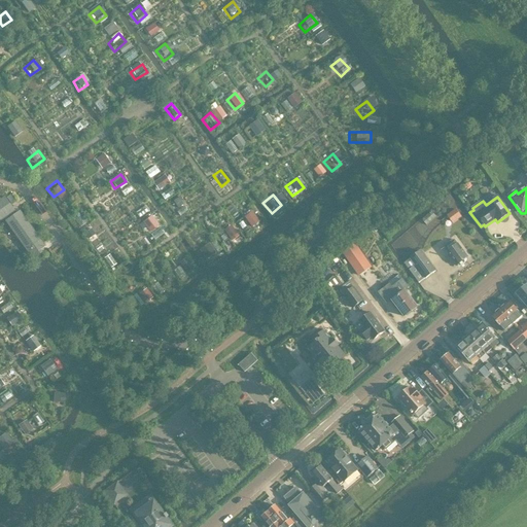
[(4,198),(0,201),(0,220),(0,221),(14,211),(4,198)]
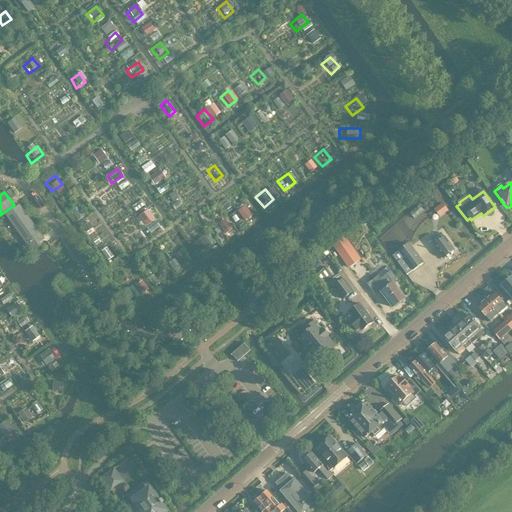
[(443,204),(435,209),(440,216),(448,211),(443,204)]
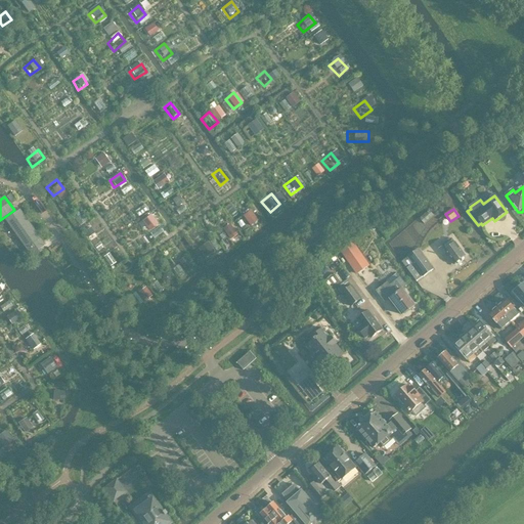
[(248,210),(239,216),(246,225),(255,219),(248,210)]
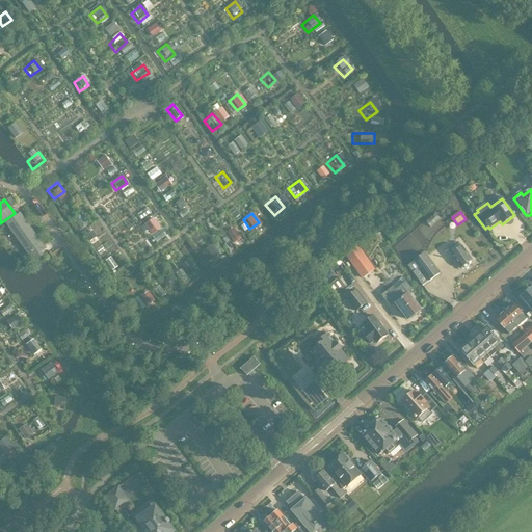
[(30,259),(45,248),(20,214),(6,224),(30,259)]
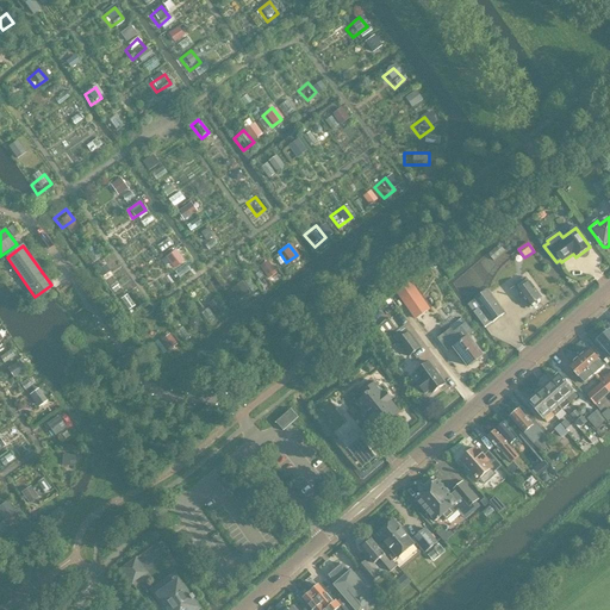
[(235,279),(224,290),(238,303),(248,293),(235,279)]
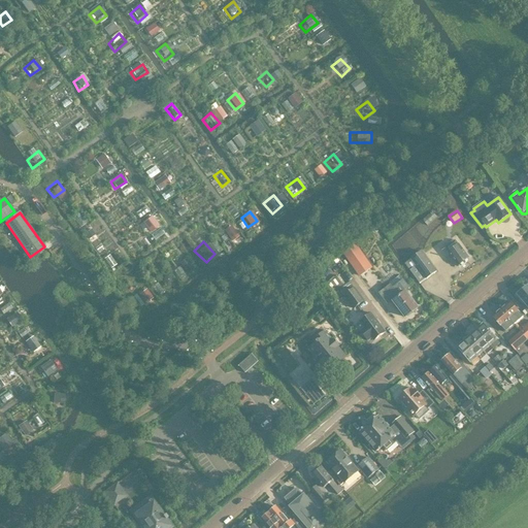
[(449,253),(458,266),(459,266),(461,267),(465,264),(465,261),(469,258),(459,245),(458,245),(455,241),(446,249),(449,253)]
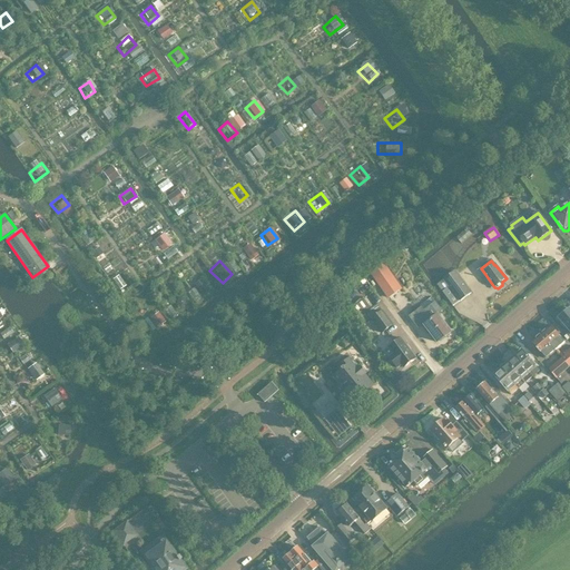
[(383,264),(371,273),(389,298),(401,290),(383,264)]
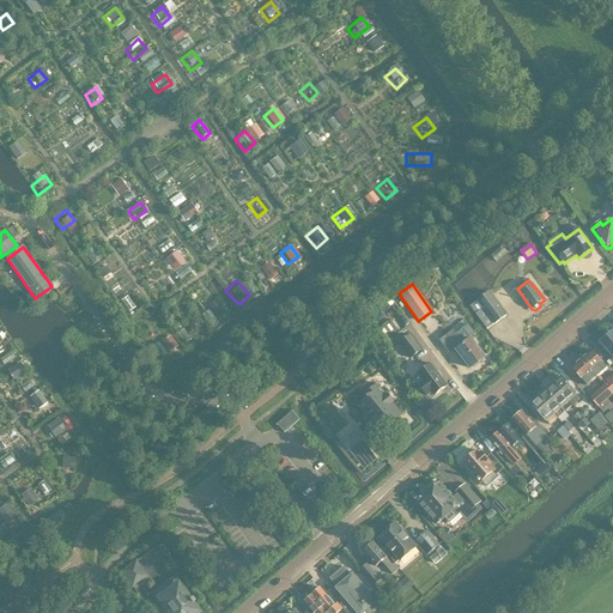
[(471,305),(489,329),(495,325),(507,316),(490,292),(471,305)]
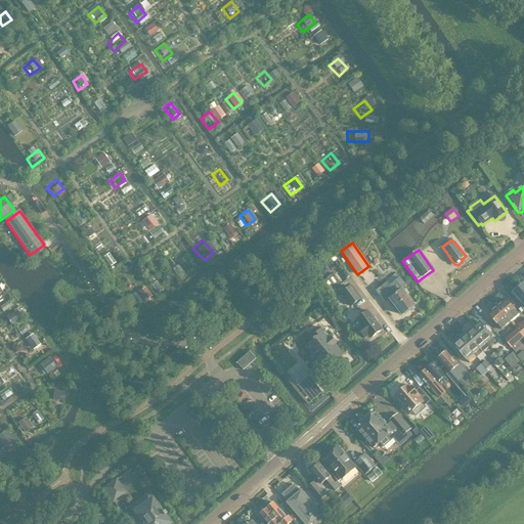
[(110,253),(99,260),(106,270),(117,263),(110,253)]
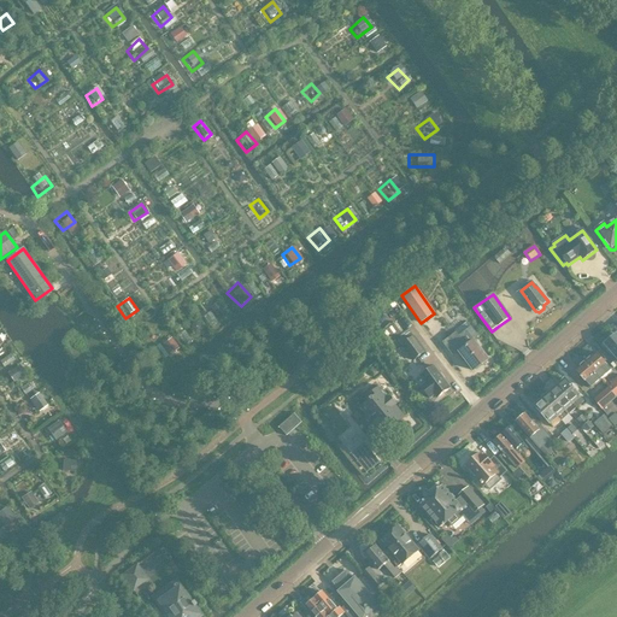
[(210,306),(200,315),(211,327),(221,318),(210,306)]
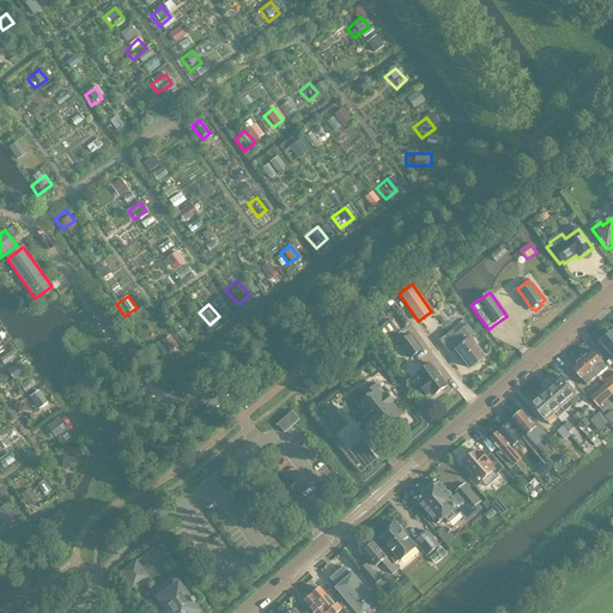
[(456,349),(457,350),(456,351),(471,369),(485,358),(471,339),(471,340),(469,339),(475,334),(468,326),(456,335),(454,332),(441,341),(450,353),(456,349)]
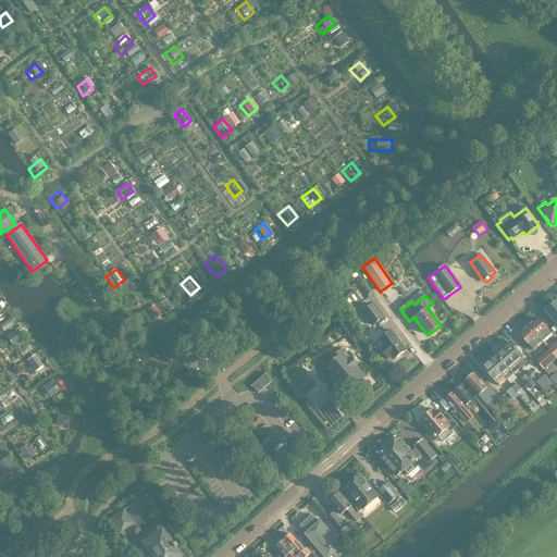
[(556,302),(546,311),(556,323),(556,302)]
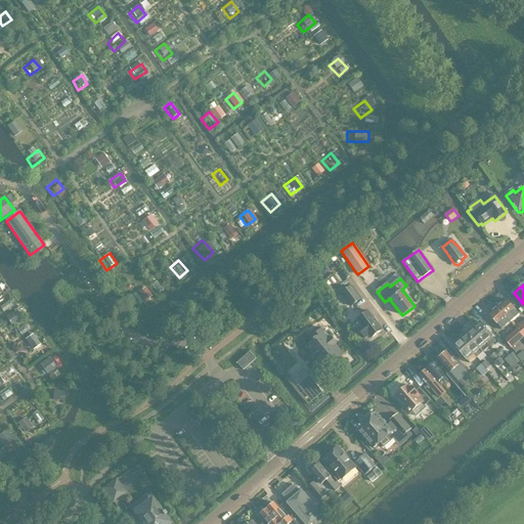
[(351,307),(361,299),(352,287),(342,295),(351,307)]
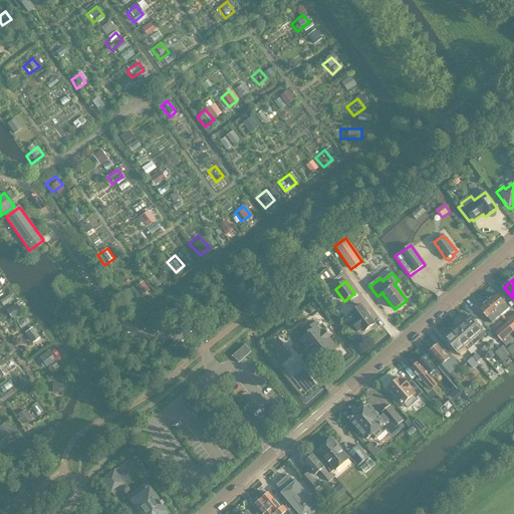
[(140,297),(133,287),(127,291),(135,300),(140,297)]
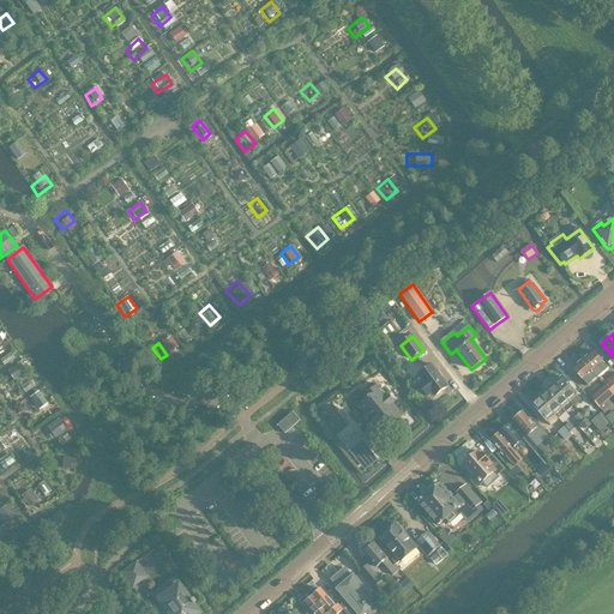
[(583,361),(599,378),(609,369),(594,351),(583,361)]
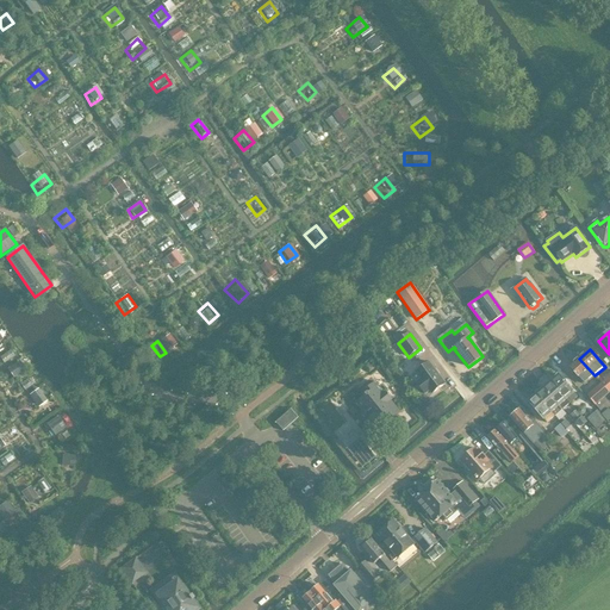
[(595,375),(579,359),(570,367),(580,380),(582,379),(585,384),(595,375)]
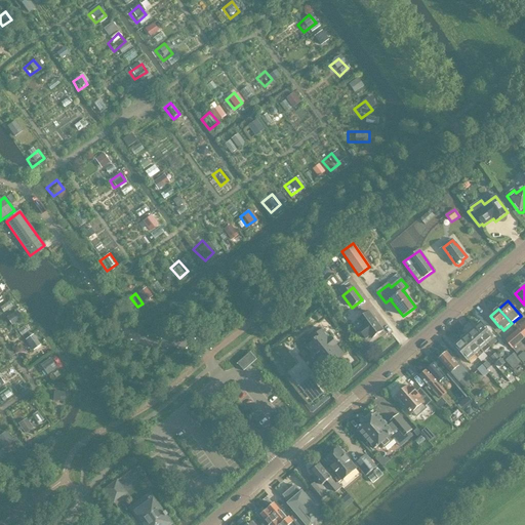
[(372,339),(384,330),(369,312),(358,321),(362,326),(359,329),(366,339),(370,336),(372,339)]
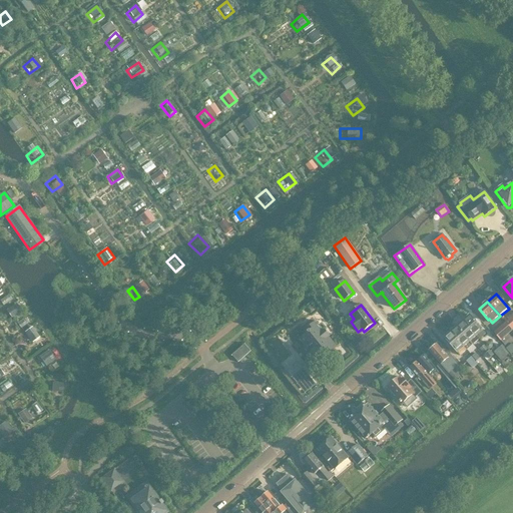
[(470,316),(464,322),(477,337),(479,340),(486,334),(470,316)]
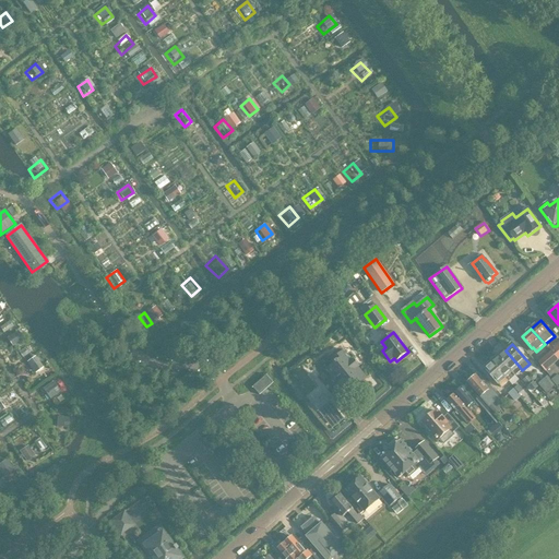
[(351,385),(355,390),(368,379),(358,368),(359,367),(354,359),(353,360),(344,351),(331,360),(334,365),(326,370),(332,378),(331,378),(336,385),(337,384),(343,391),(351,385)]
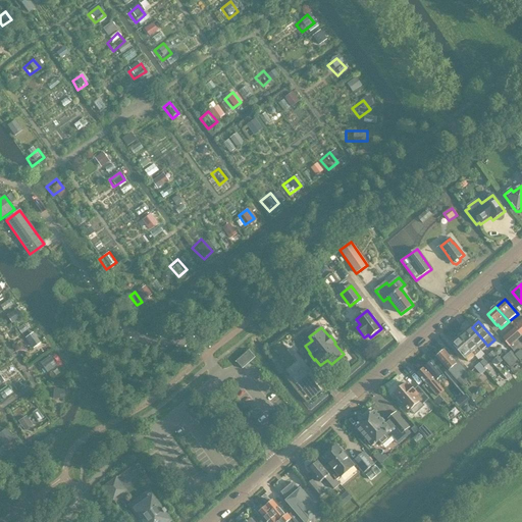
[(485,343),(472,327),(465,332),(481,351),(487,346),(485,343)]
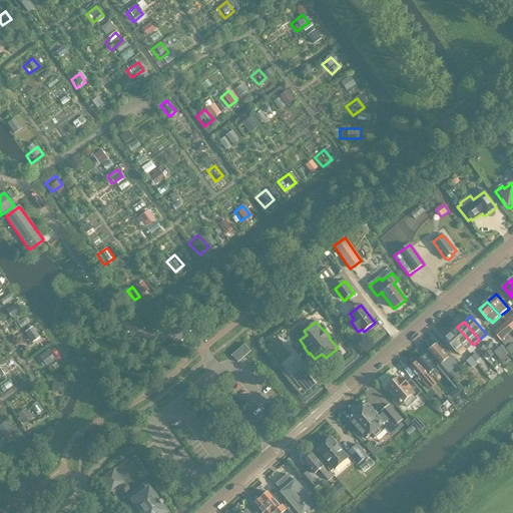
[(512,330),(506,323),(494,334),(506,347),(512,341),(512,338),(509,334),(512,330)]
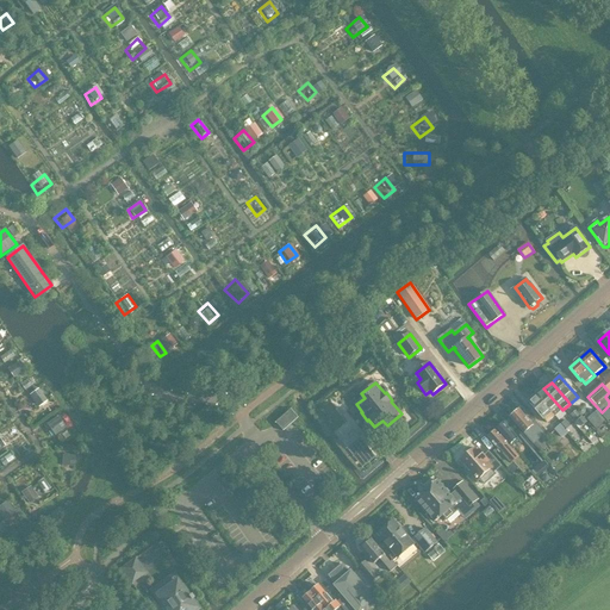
[(562,410),(543,388),(536,396),(555,417),(562,410)]
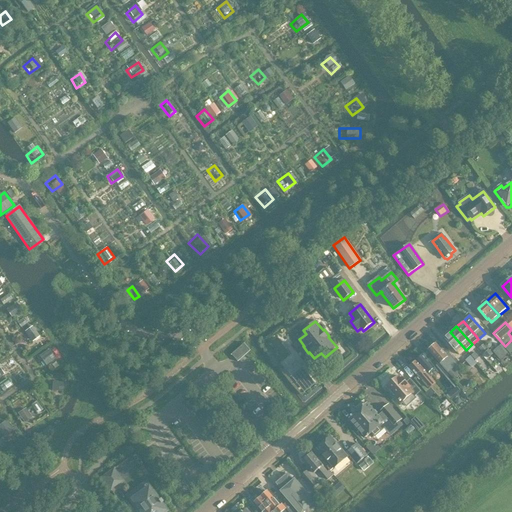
[(35,328),(24,336),(30,344),(40,337),(35,328)]
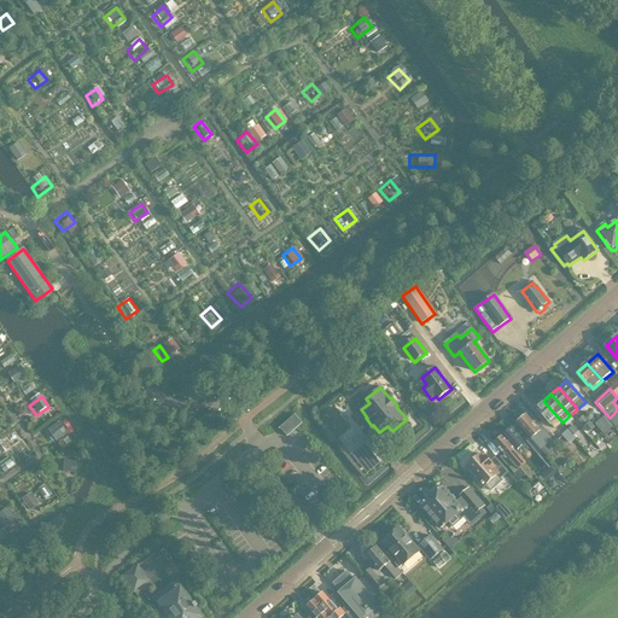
[(563,423),(543,401),(536,408),(554,430),(563,423)]
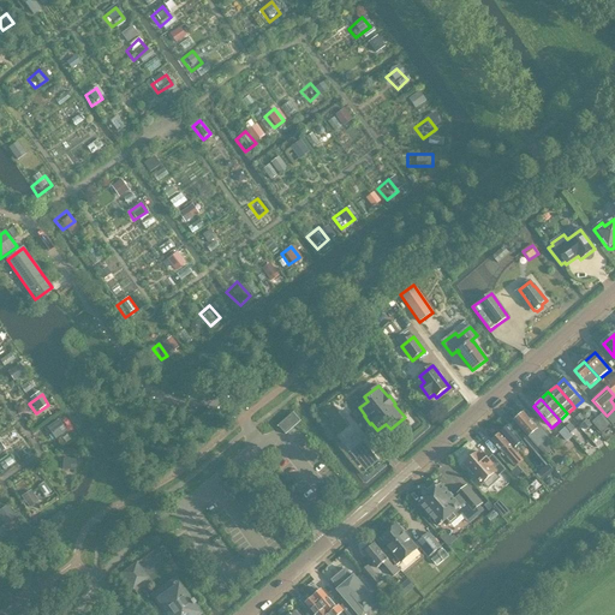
[(278,427),(286,435),(302,422),(293,413),(278,427)]
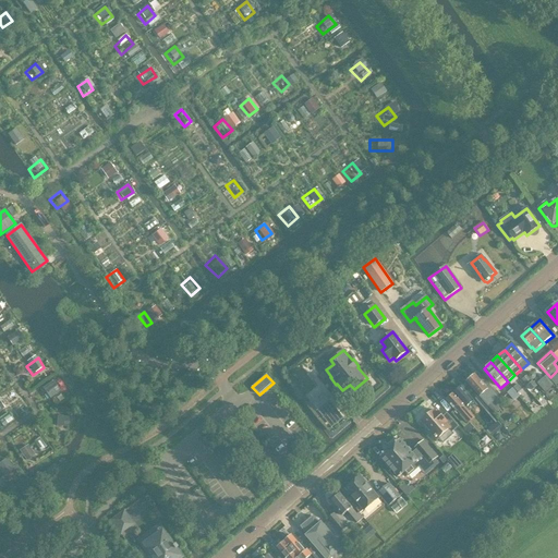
[(475,375),(468,383),(480,397),(478,397),(483,402),(488,408),(488,407),(494,402),(499,398),(495,391),(488,385),(486,387),(475,375)]
